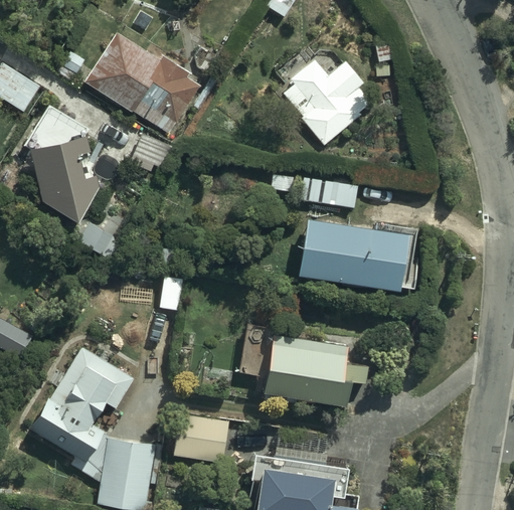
[(294,0),(269,0),(267,6),(285,16),(294,0)]
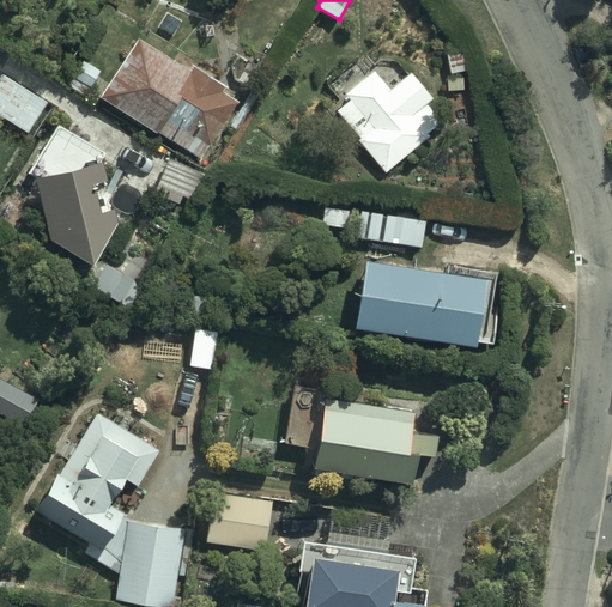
[(137,43),(94,105),(195,174),(236,114),(217,101),(222,95),(187,72),(185,76),(137,43)]
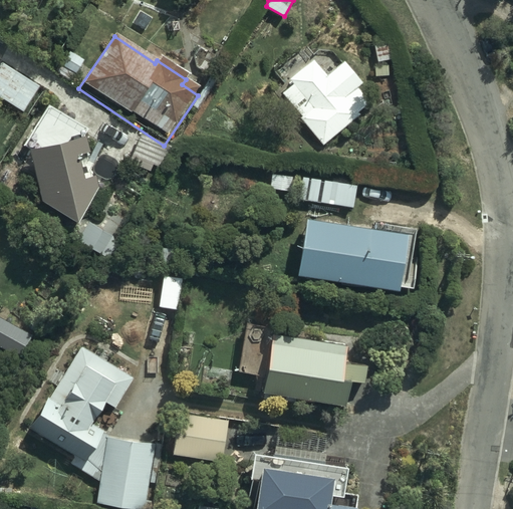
[(293,81),(280,91),(301,115),(299,117),(323,147),(379,98),(344,57),(342,58),(334,50),(318,63),(313,58),(290,78),(293,81)]
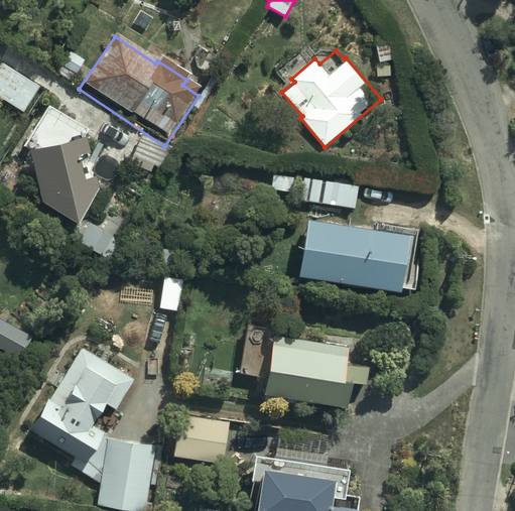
[(40,89),(0,66),(0,103),(25,117),(40,89)]
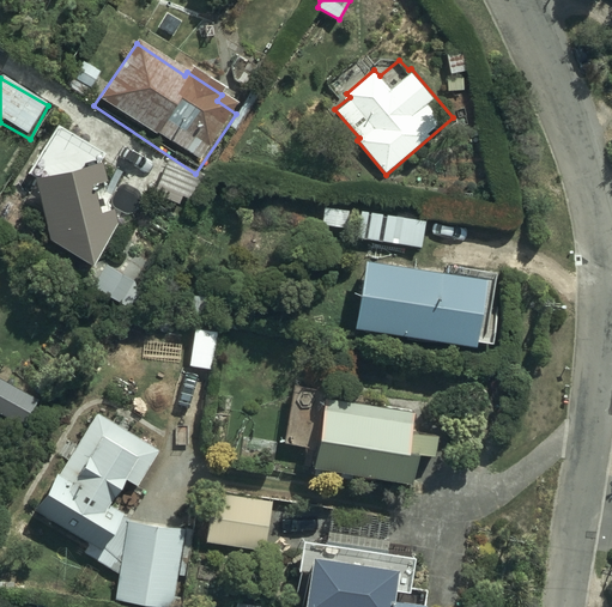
[(26,193),(34,198),(49,259),(92,278),(117,244),(113,226),(108,228),(102,201),(105,201),(101,181),(104,174),(56,145),(26,193)]
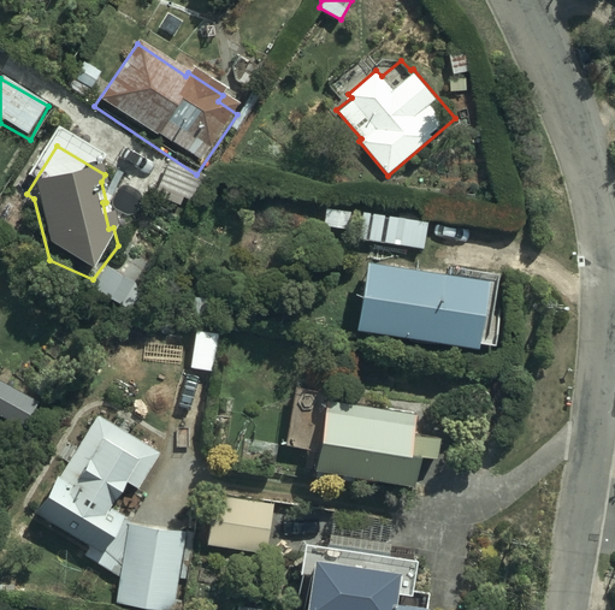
[(203,183),(164,170),(154,199),(194,212),(203,183)]
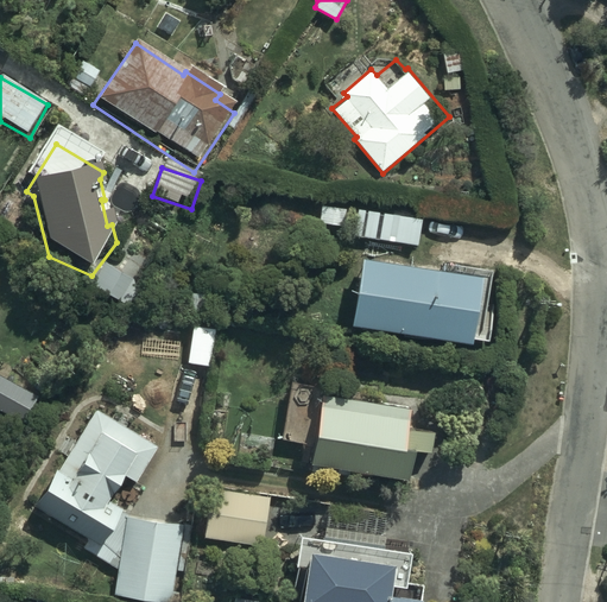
[(417,227),(354,219),(351,248),(415,255),(417,227)]
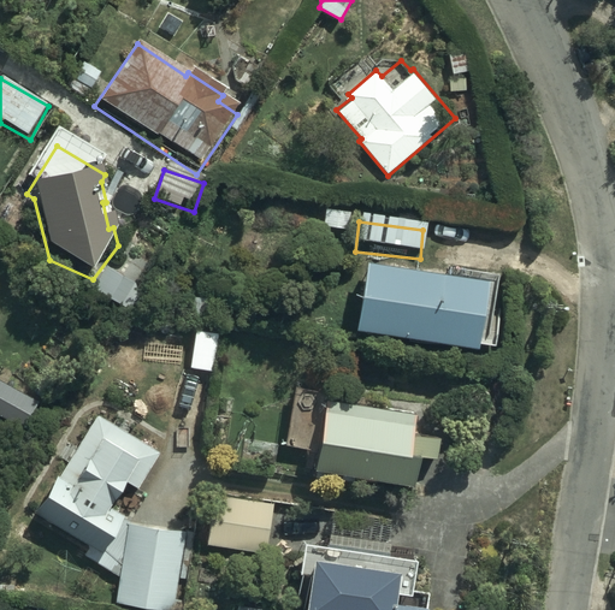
[(447,289),(365,278),(356,345),(492,363),(496,338),(488,337),(494,291),(448,285),(447,289)]
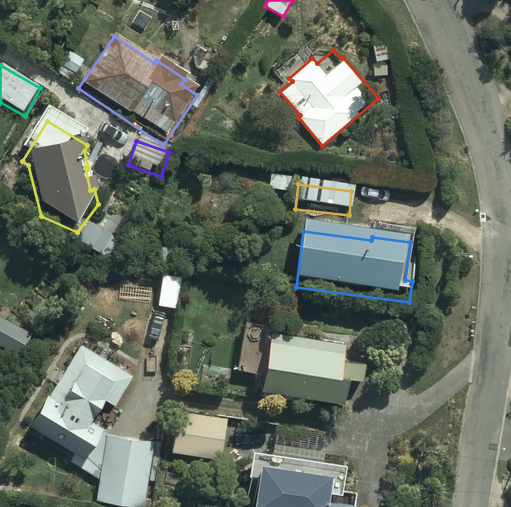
[(181,274),(161,272),(158,306),(174,307),(175,295),(179,296),(181,274)]
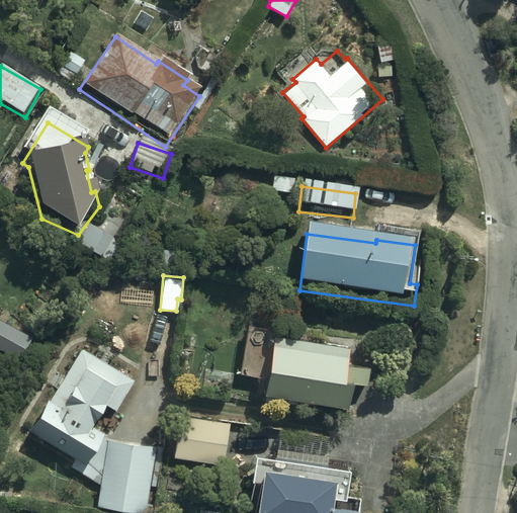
[(276,325),(248,321),(240,373),(265,377),(264,390),(349,403),(353,377),(368,380),(370,364),(347,361),(350,341),(275,329),(276,325)]
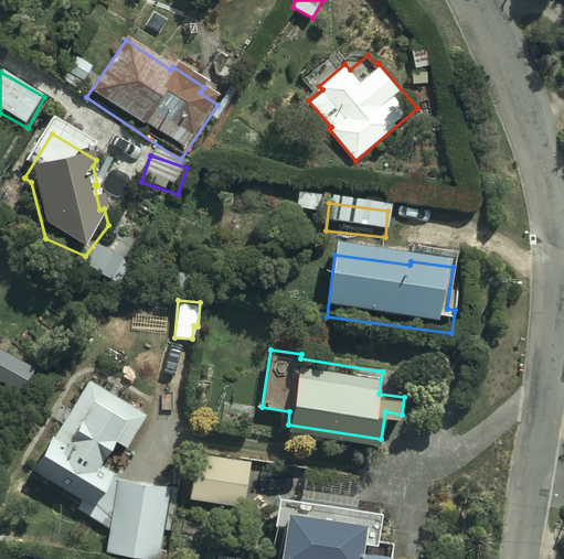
[(51,431),(30,466),(82,502),(77,508),(109,529),(107,554),(160,558),(169,484),(116,479),(113,475),(115,472),(100,463),(114,441),(127,448),(147,414),(89,379),(56,434),(51,431)]
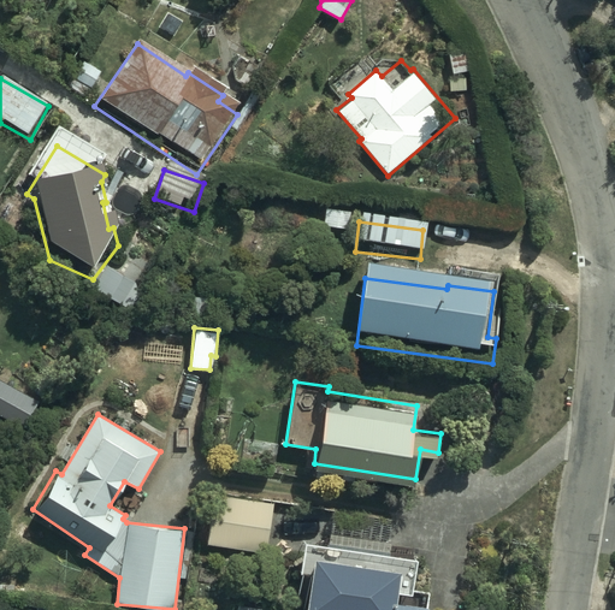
[(213,497),(208,545),(268,551),(272,503),(213,497)]
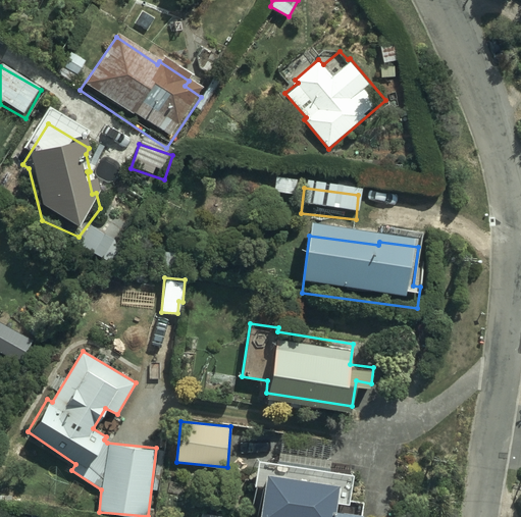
[(255,480),(263,481),(260,516),(364,516),(365,504),(351,503),(354,468),(258,455),(255,480)]
